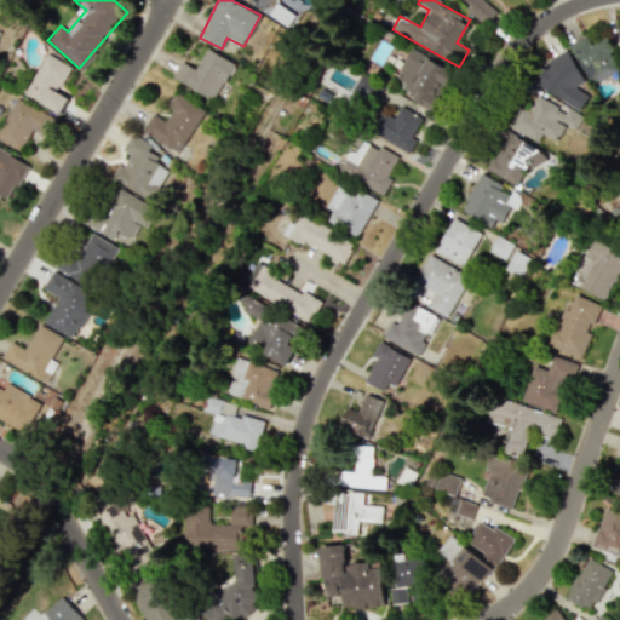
[(458,0),(488,22),(497,11),(482,0),(481,0),(458,0)]
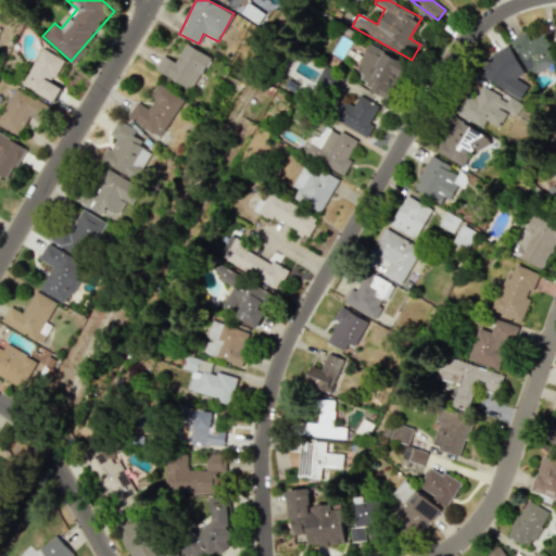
[(509,41),(530,76),(555,62),(539,35),(529,40),(525,32),(509,41)]
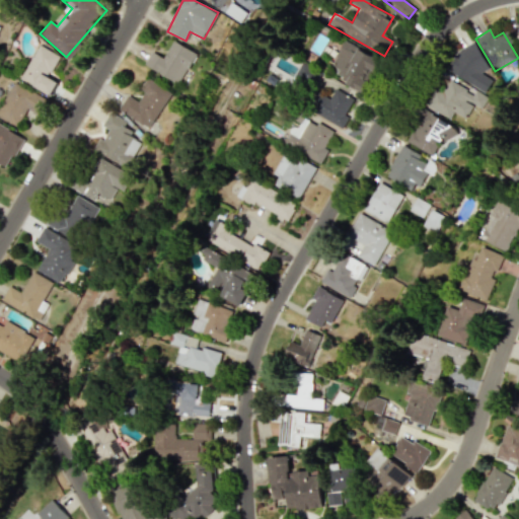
[(196,52),(172,41),(164,58),(151,52),(144,66),(180,83),(196,52)]
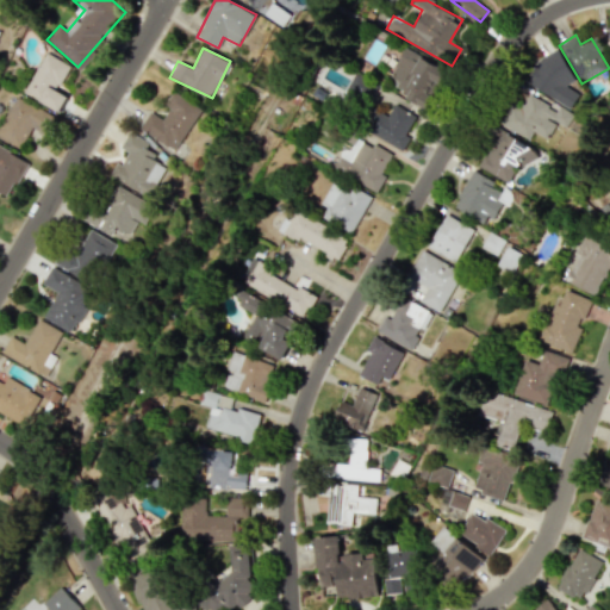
[(404,99),(425,109),(444,68),(403,49),(387,82),(408,92),(404,99)]
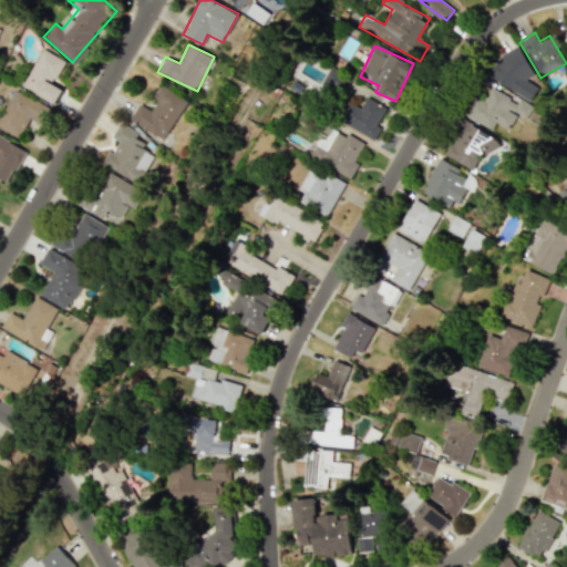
[(537,88),(526,81),(535,65),(506,48),(490,78),(529,101),(537,88)]
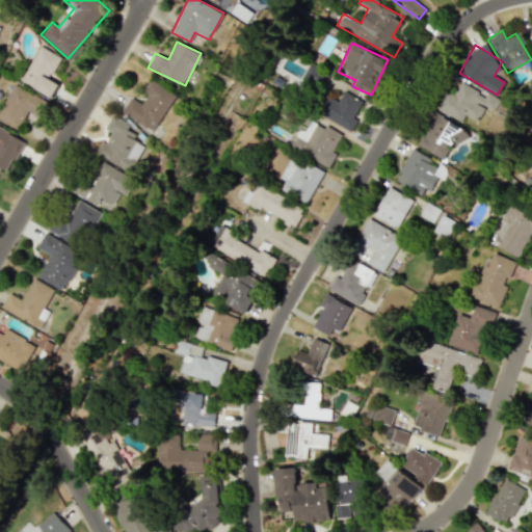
[(51,98),(58,84),(49,79),(61,57),(40,46),(20,81),(51,98)]
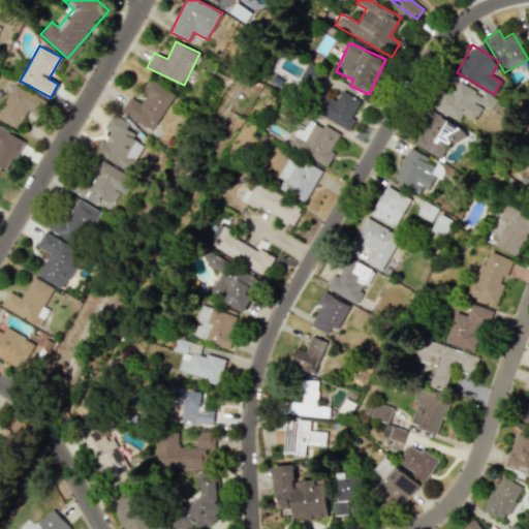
[(318,88),(327,74),(308,63),(300,76),(318,88)]
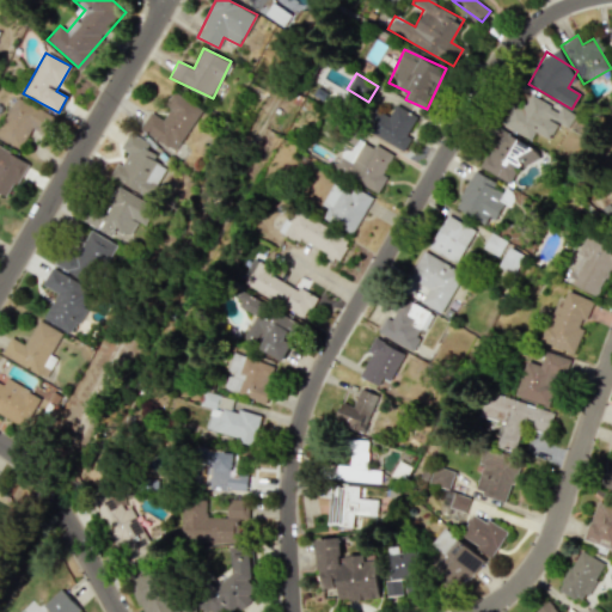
[(139,129),(176,152),(202,110),(173,91),(164,105),(170,109),(163,120),(150,111),(139,129)]
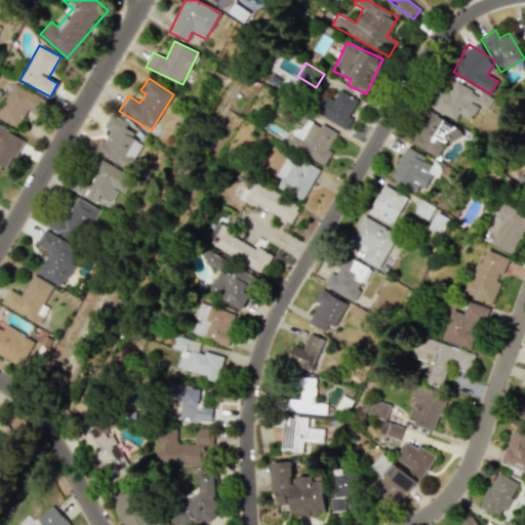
[(453,120),(458,113),(469,119),(478,106),(485,110),(492,99),(480,91),(477,95),(455,81),(449,91),(442,87),(431,106),(453,120)]
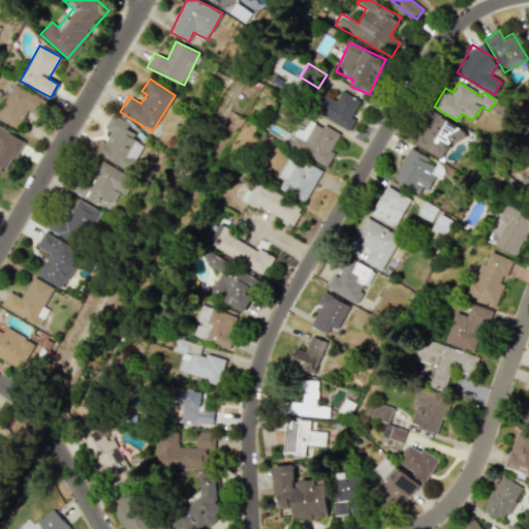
[(45,100),(12,84),(0,109),(0,120),(18,128),(26,110),(38,116),(45,100)]
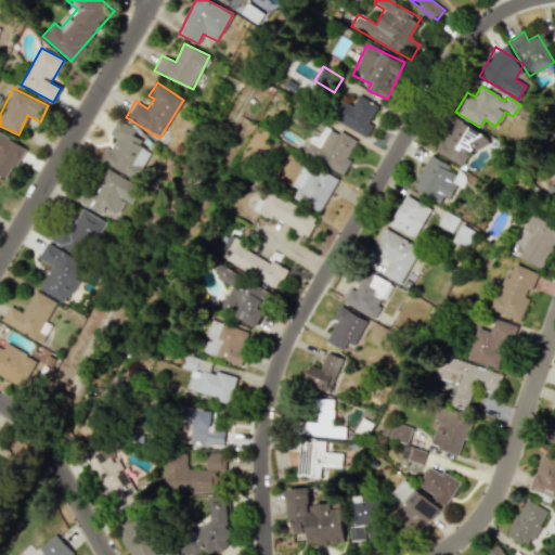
[(366,136),(372,125),(369,124),(377,105),(358,97),(353,105),(338,99),(328,118),(366,136)]
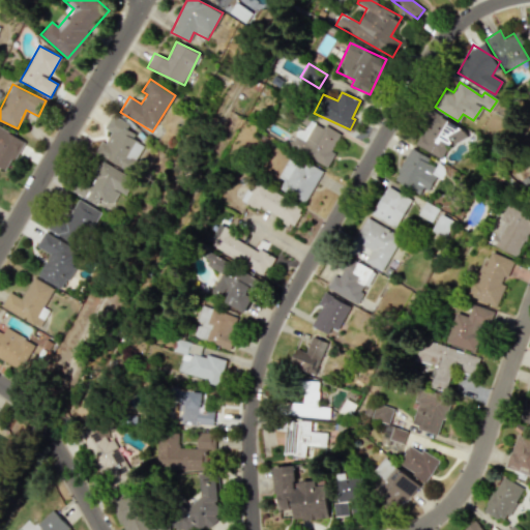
[(416,147),(445,158),(458,124),(429,113),(416,147)]
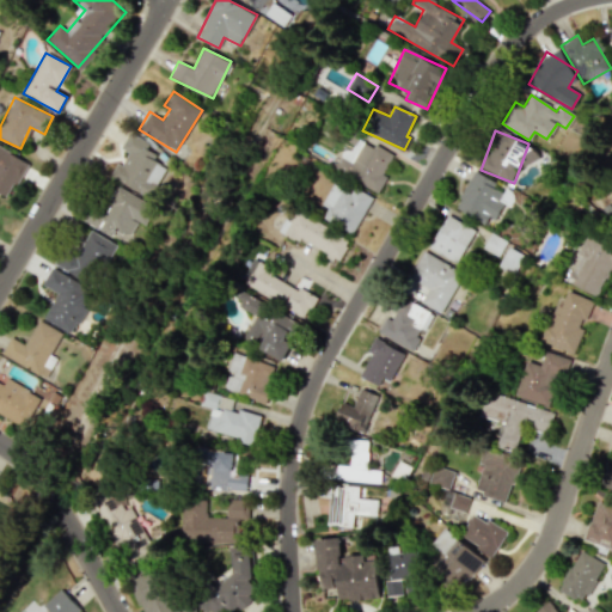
[(109,178),(152,199),(166,167),(153,161),(157,154),(147,150),(150,142),(128,133),(120,148),(128,152),(122,165),(116,163),(109,178)]
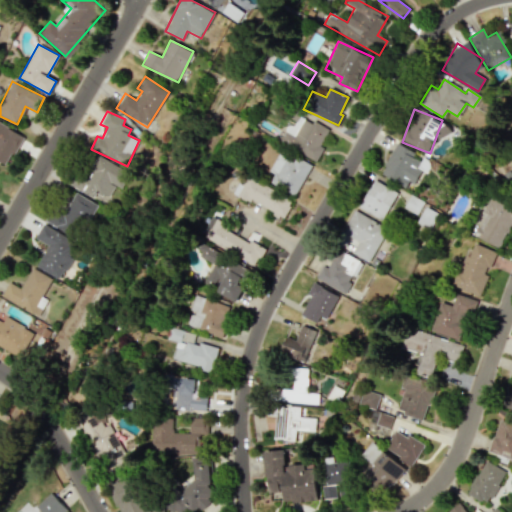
[(314,161),(330,132),(300,114),(293,127),(289,125),(280,142),(314,161)]
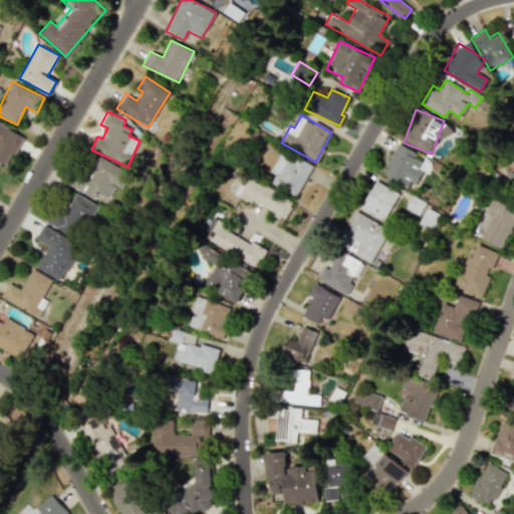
[(0,163),(7,167),(22,136),(0,123),(0,163)]
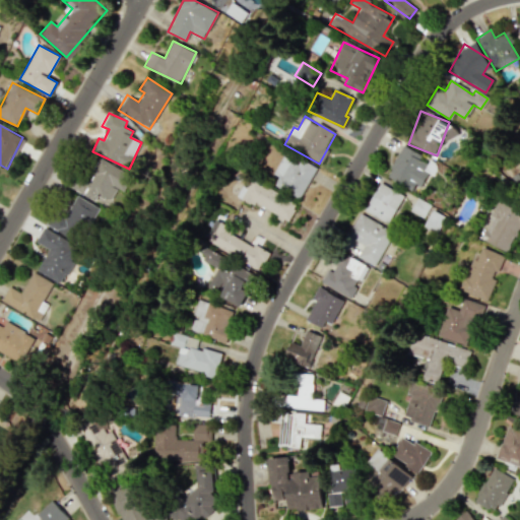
[(410,191),(414,184),(418,186),(432,163),(402,146),(385,176),(410,191)]
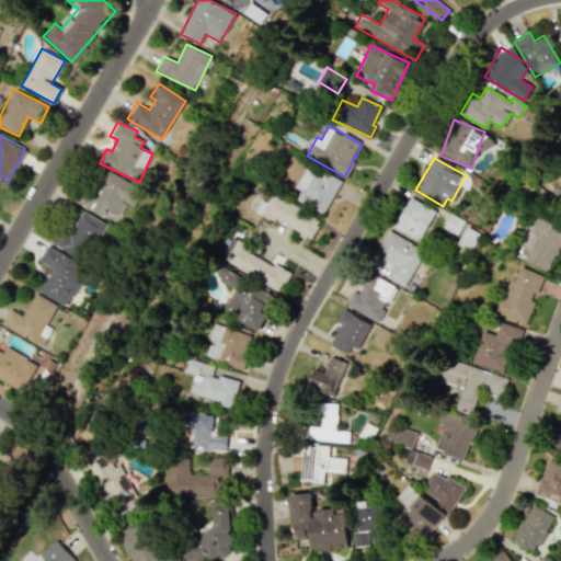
[(324,214),(340,182),(306,165),(295,187),(300,190),(296,199),(324,214)]
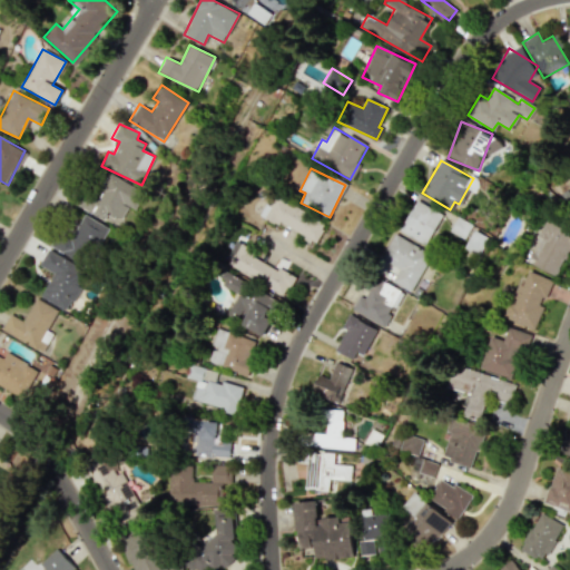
[(102,220),(108,212),(120,219),(129,206),(134,208),(143,194),(105,169),(81,207),(102,220)]
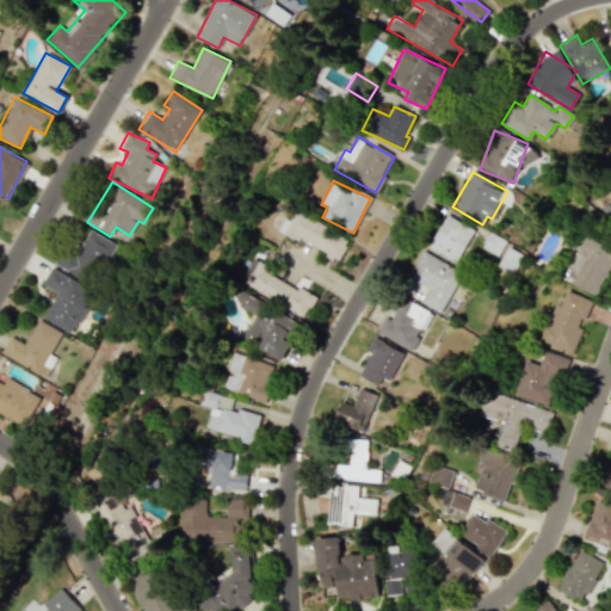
[(298,239),(338,260),(349,240),(291,209),(278,232),(297,241),(298,239)]
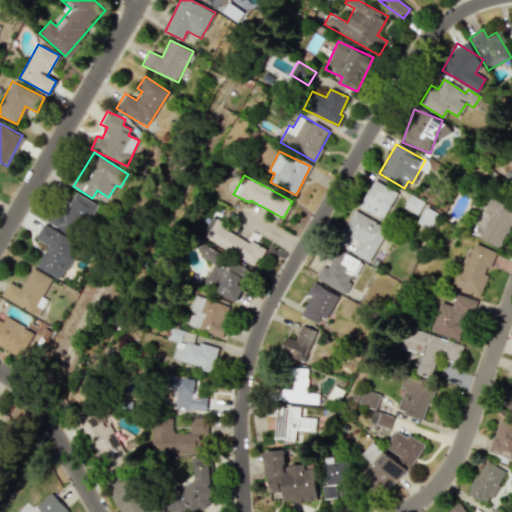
[(396,190),(370,181),(360,210),(385,219),(396,190)]
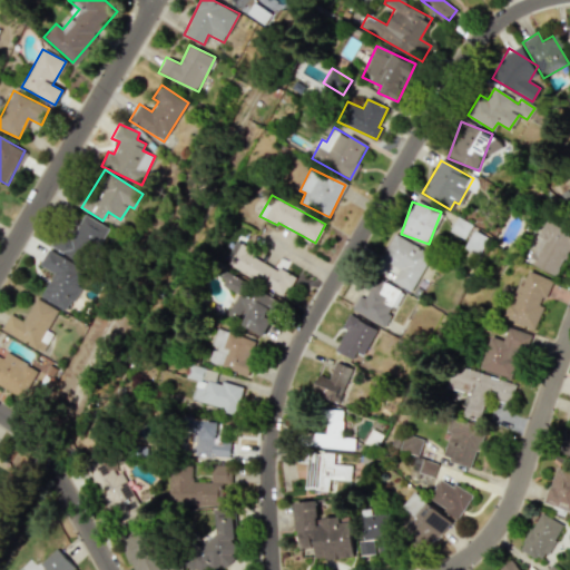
[(50,246),(87,266),(108,227),(85,214),(71,237),(59,231),(50,246)]
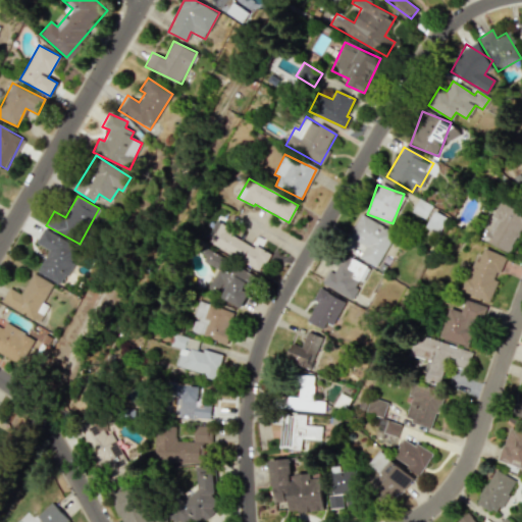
[(510,252),(521,228),(521,207),(521,209),(502,200),(494,215),(497,216),(485,242),(510,252)]
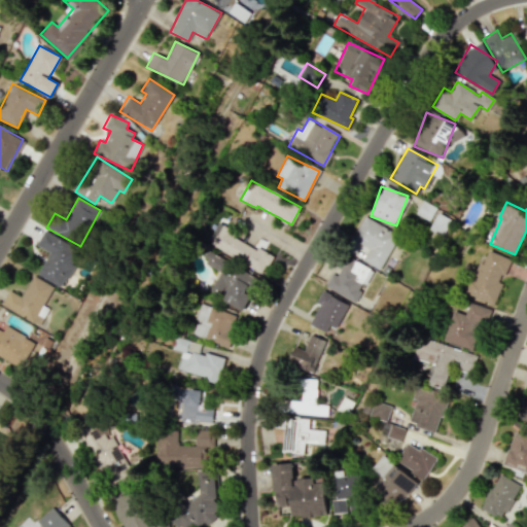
[(398,235),(364,216),(352,239),(369,248),(362,260),(379,270),(398,235)]
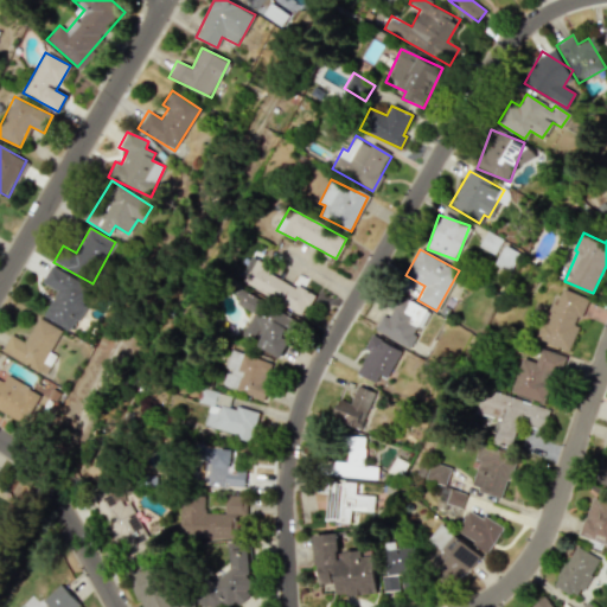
[(240,281),(302,315),(313,295),(251,261),(240,281)]
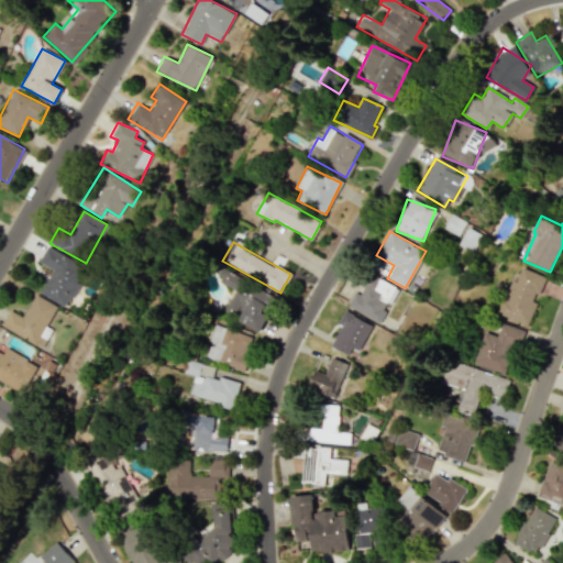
[(40,293),(66,307),(87,268),(46,246),(39,262),(52,269),(40,293)]
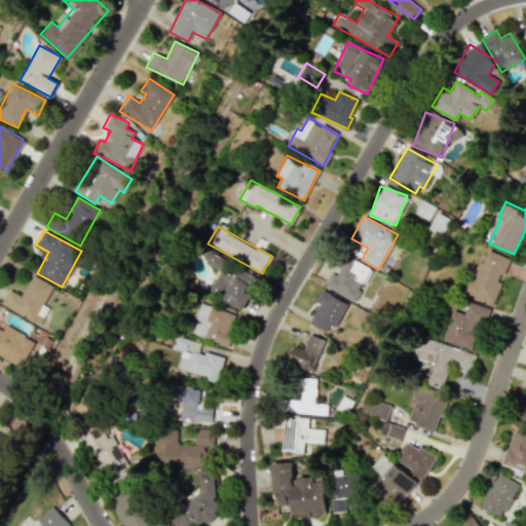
[(494,304),(511,259),(485,249),(467,294),(494,304)]
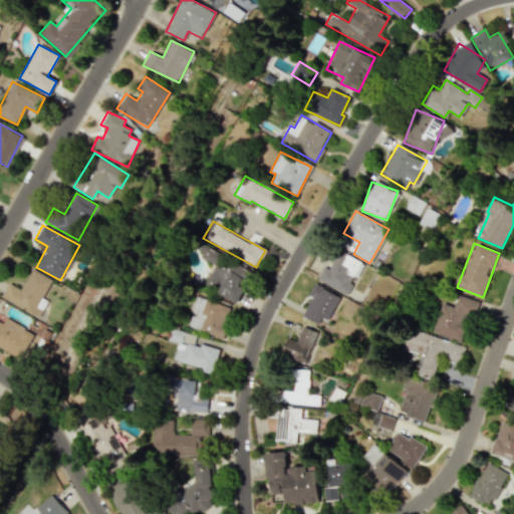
[(236,303),(252,271),(203,246),(198,256),(214,264),(205,283),(218,290),(217,293),(236,303)]
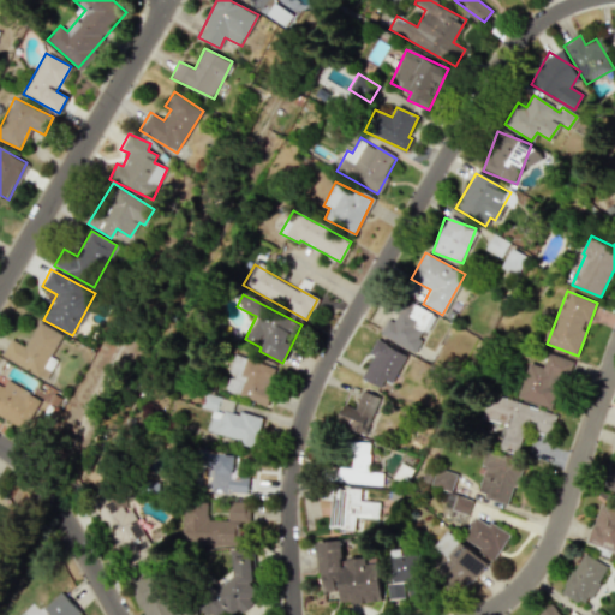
[(380,334),(415,353),(435,316),(405,299),(392,321),(388,318),(380,334)]
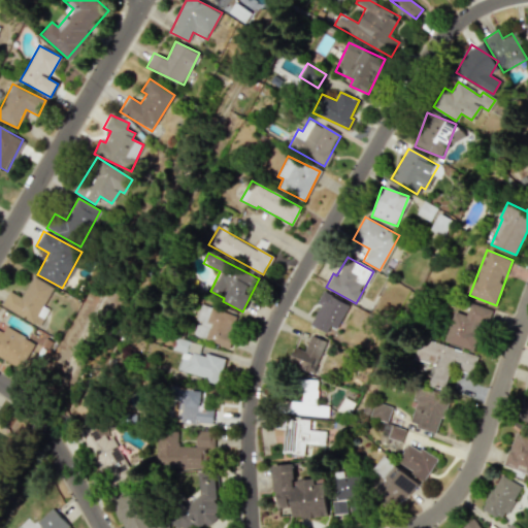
[(54,287),(32,276),(23,297),(8,291),(1,307),(40,325),(47,309),(43,307),(54,287)]
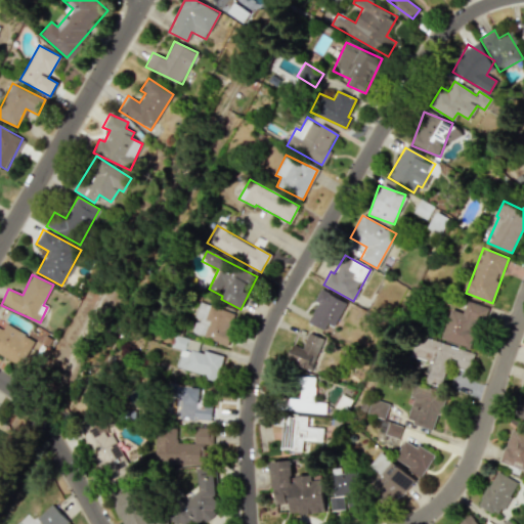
[(307,321),(323,331),(328,323),(333,326),(346,303),(320,289),(314,300),(317,302),(307,321)]
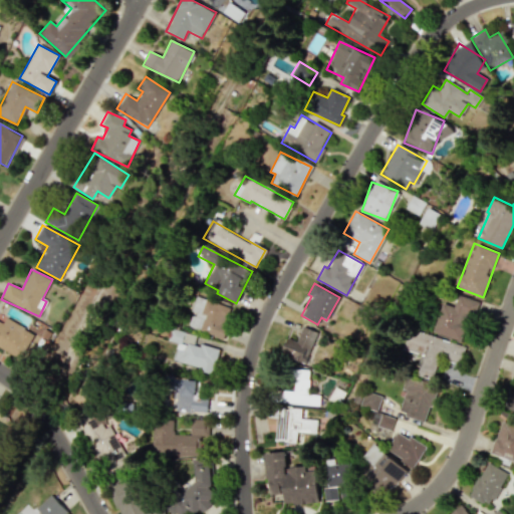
[(434,332),(465,342),(478,301),(459,295),(455,307),(444,303),(434,332)]
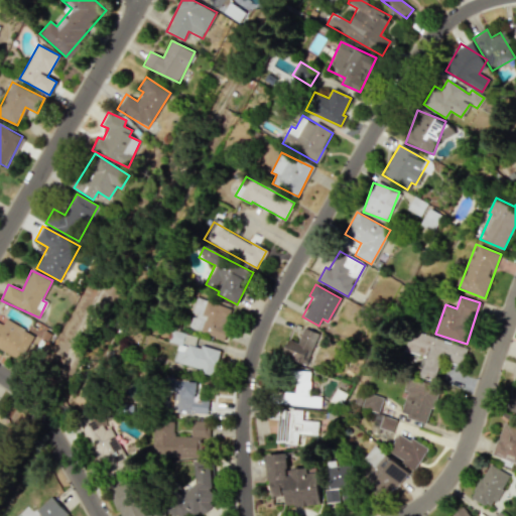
[(232,307),(196,298),(191,314),(187,330),(225,338),(232,307)]
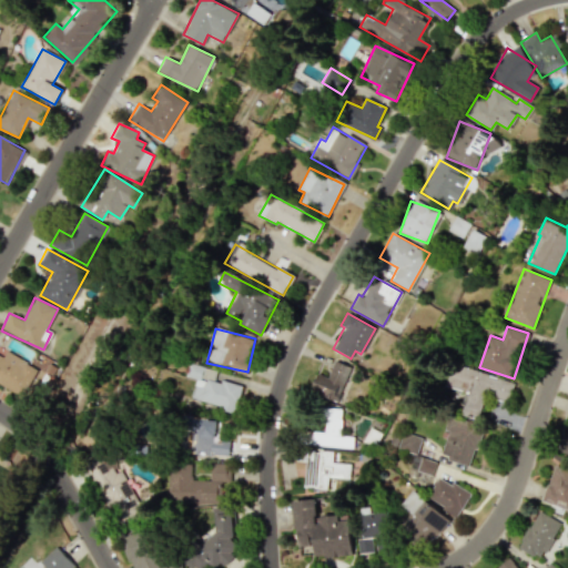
[(0,384),(22,396),(38,368),(7,352),(3,357),(0,355),(0,384)]
